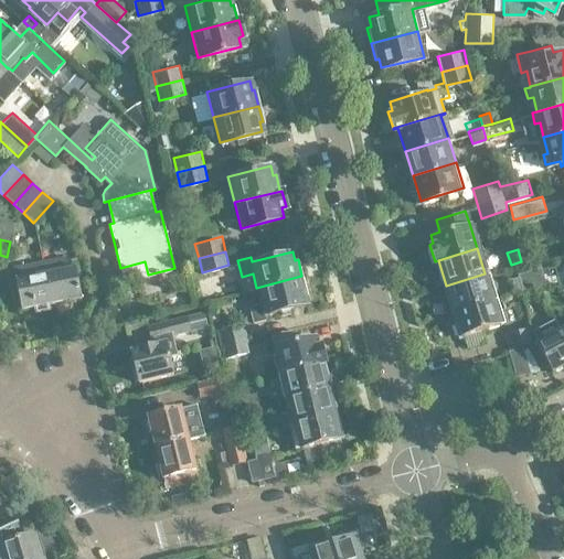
[(520,280),(543,276),(539,256),(524,260),(525,262),(515,266),(518,275),(510,277),(513,290),(522,288),(520,280)]
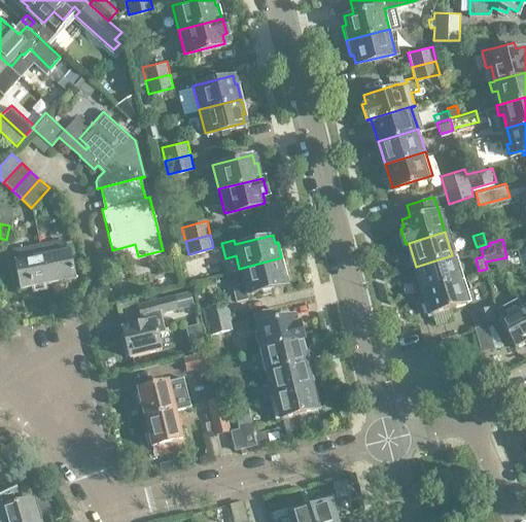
[(54,240),(39,243),(48,281),(76,275),(70,248),(57,251),(54,240)]
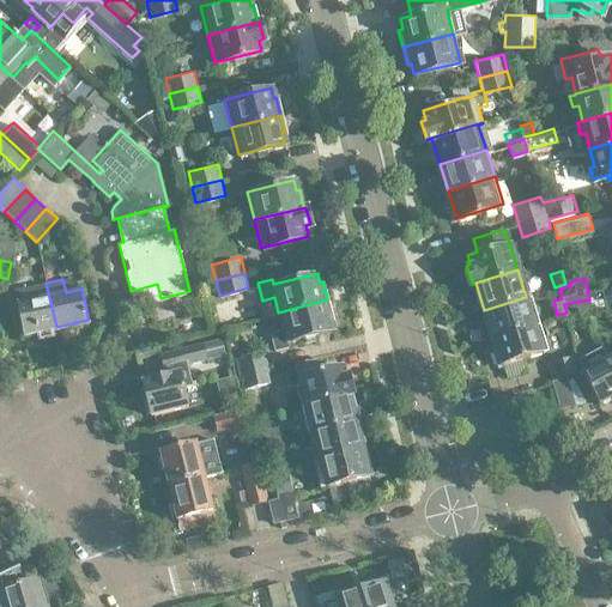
[(54,327),(56,327),(46,283),(29,286),(31,299),(16,303),(23,334),(38,331),(38,337),(55,333),(54,327)]
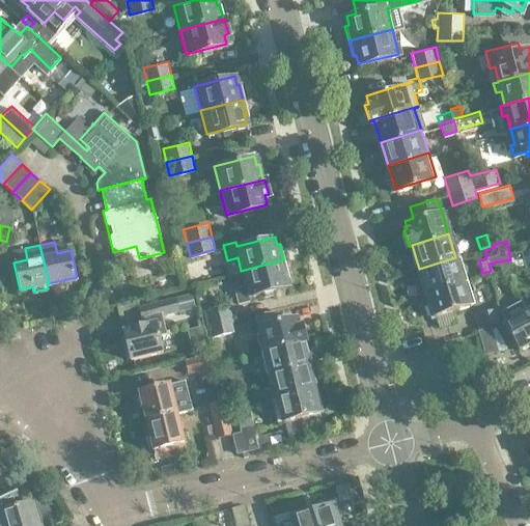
[(463,279),(455,257),(419,269),(426,291),(463,279)]
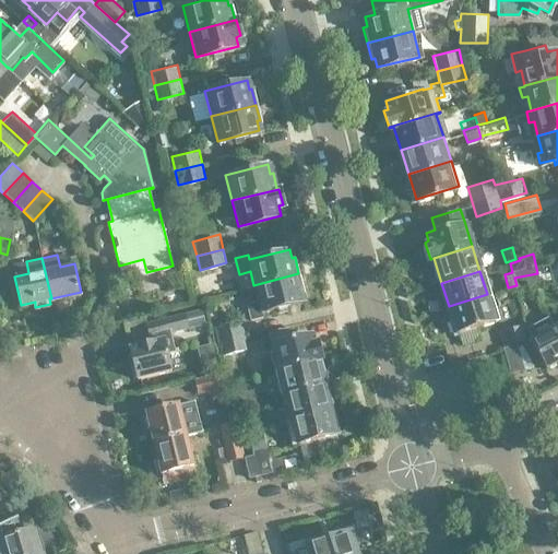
[(298,273),(253,285),(257,299),(246,303),(250,318),(263,315),(261,309),(301,299),(299,290),(303,290),(298,273)]
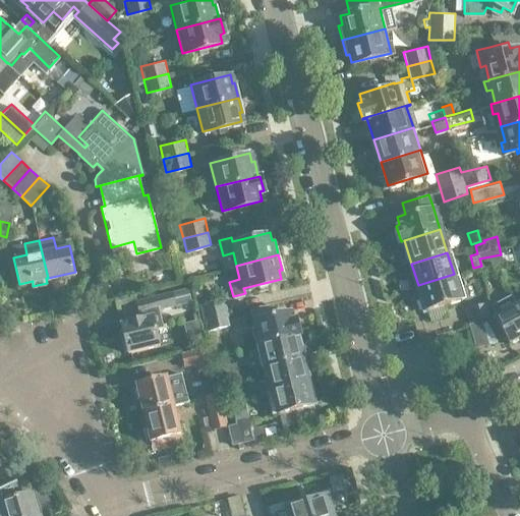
[(461,297),(454,274),(418,285),(425,308),(461,297)]
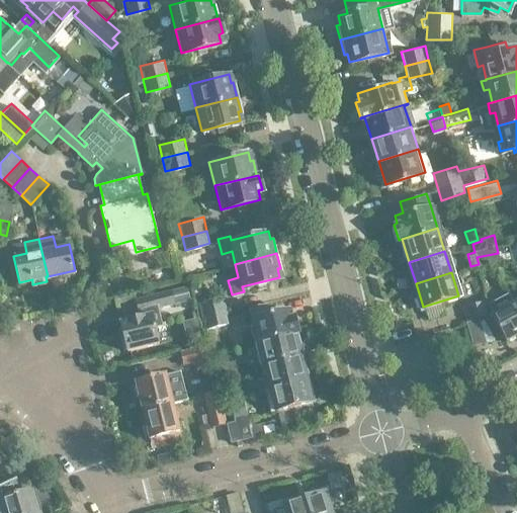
[(158,307),(176,303),(190,298),(187,286),(147,295),(152,314),(120,321),(127,349),(159,341),(156,325),(164,323),(161,312),(160,312),(158,307)]
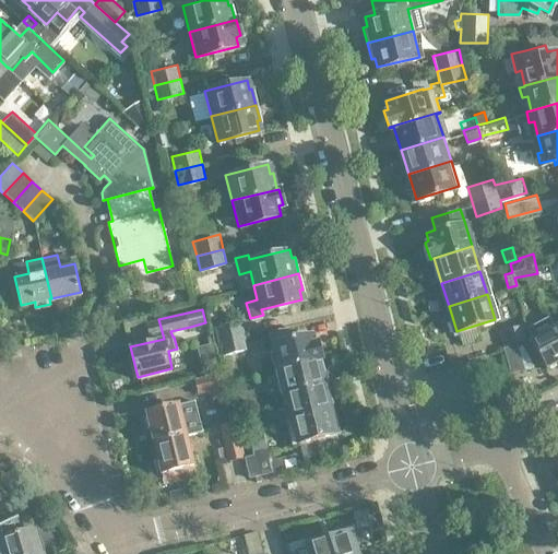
[(217,340),(245,333),(240,318),(214,325),(217,340)]
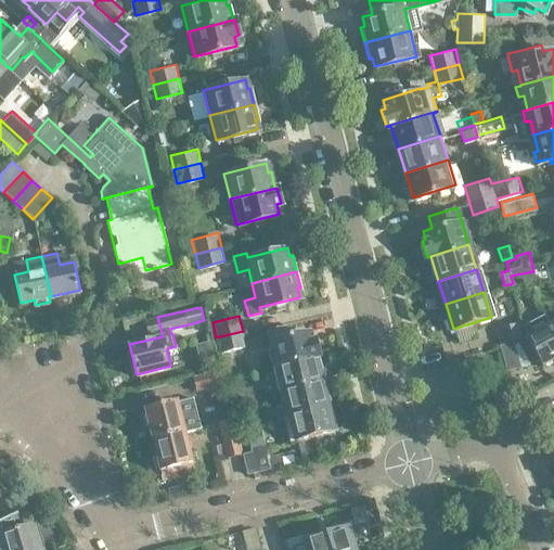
[(501,342),(520,334),(516,322),(497,328),(501,342)]
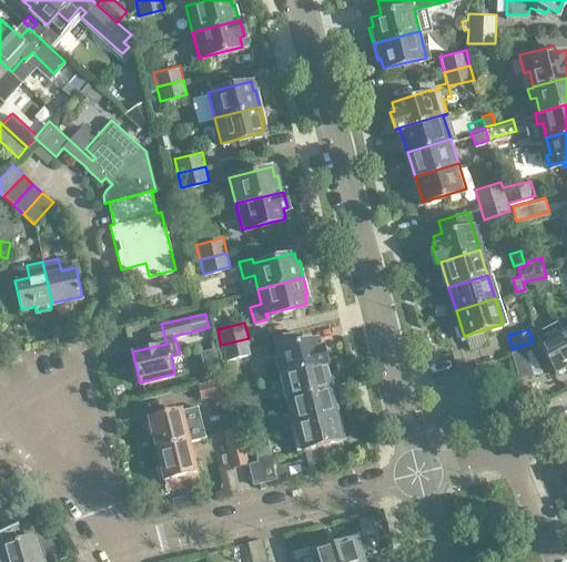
[(553,374),(566,365),(566,340),(562,331),(537,345),(553,374)]
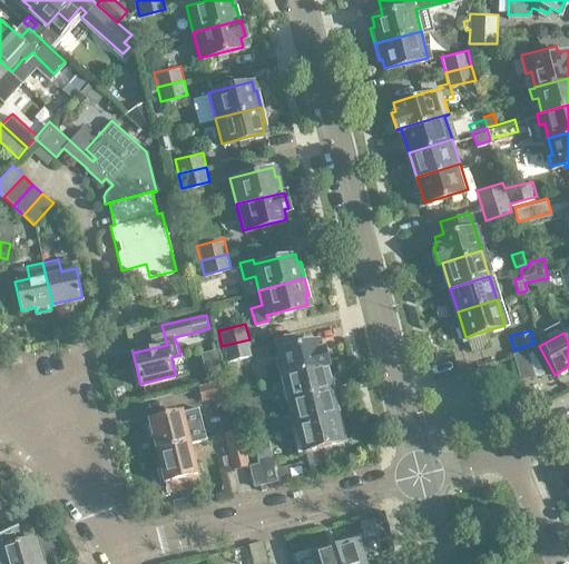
[(225,360),(253,353),(249,339),(222,346),(225,360)]
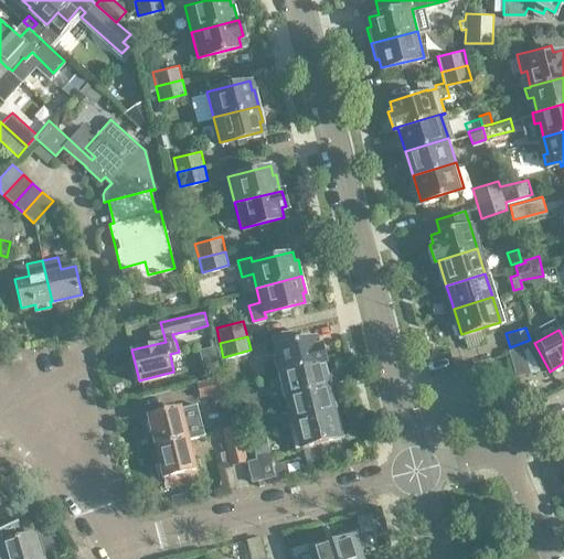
[(283,372),(321,362),(326,361),(321,344),(317,345),(315,336),(276,346),(283,372)]
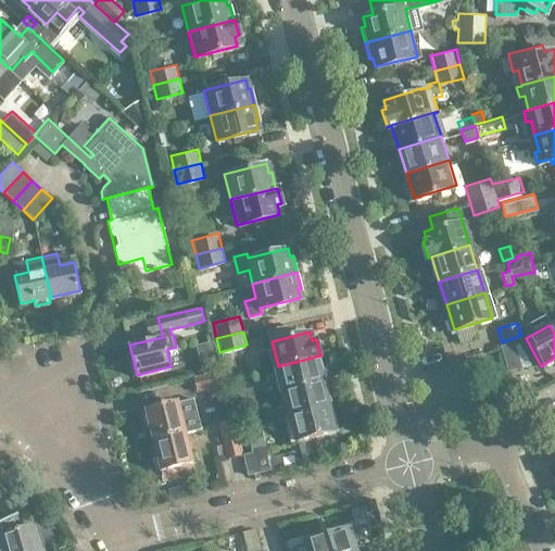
[(500,343),(507,370),(521,366),(514,340),(500,343)]
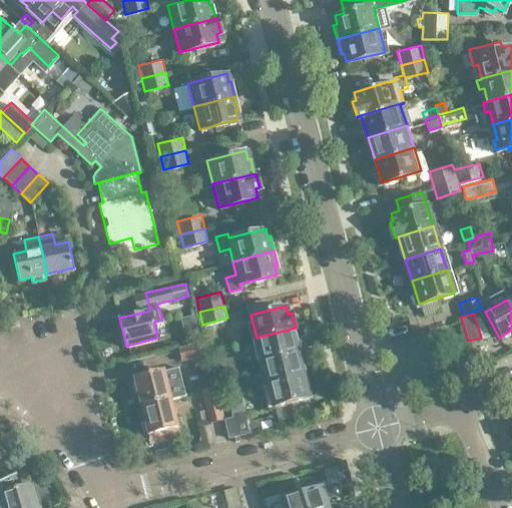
[(292,329),(257,338),(262,360),(297,352),(297,350),(300,349),(297,337),(294,338),(292,329)]
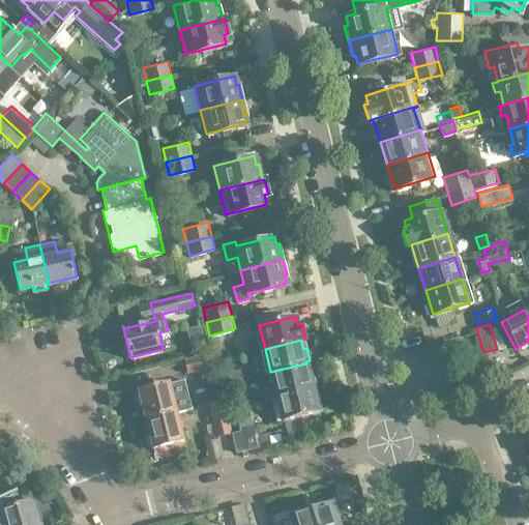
[(202,377),(215,373),(210,352),(183,357),(187,372),(199,369),(202,377)]
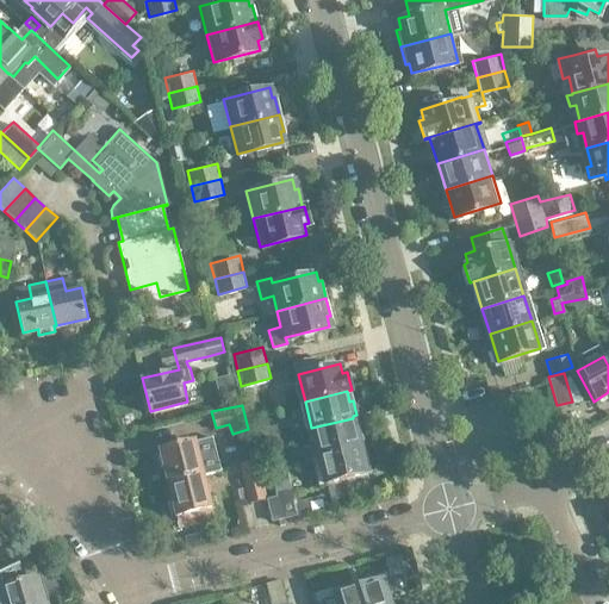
[(353,418),(311,428),(318,455),(360,444),(359,443),(362,442),(359,428),(355,428),(353,418)]
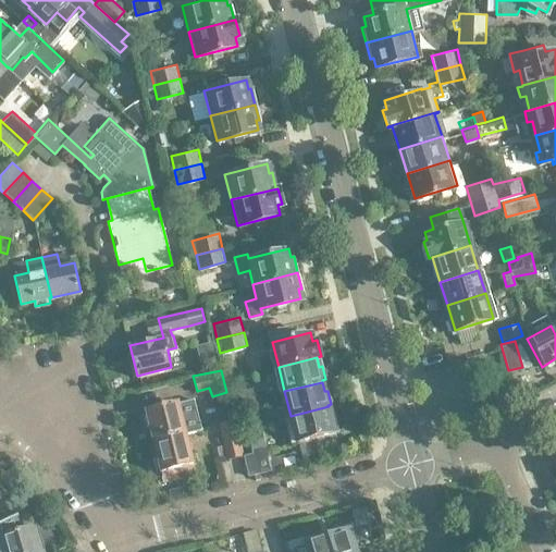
[(243,412),(258,407),(252,385),(236,390),(243,412)]
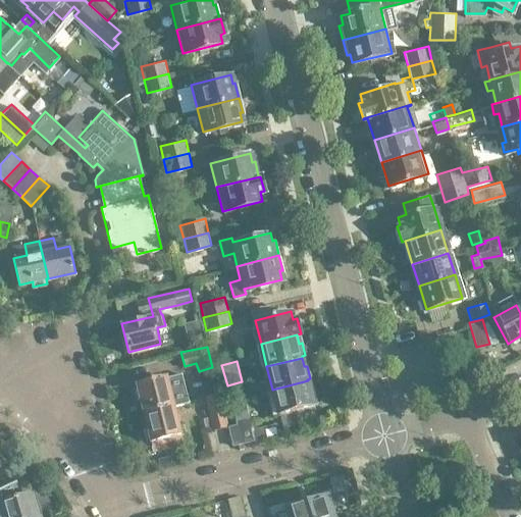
[(136,383),(143,412),(173,404),(193,400),(186,371),(136,383)]
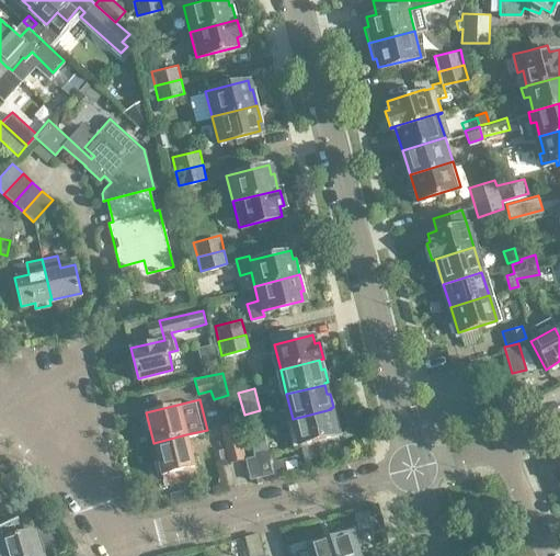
[(331,409),(293,419),(299,444),(318,439),(320,447),(339,442),(336,432),(340,431),(336,418),(333,419),(331,409)]
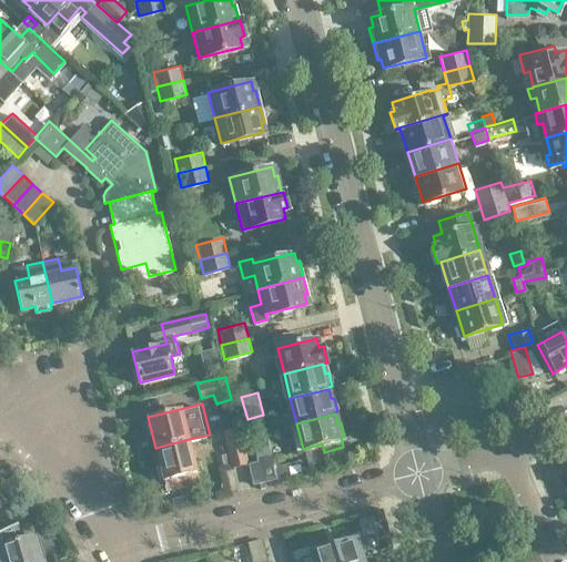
[(257,460),(271,457),(265,432),(251,436),(257,460)]
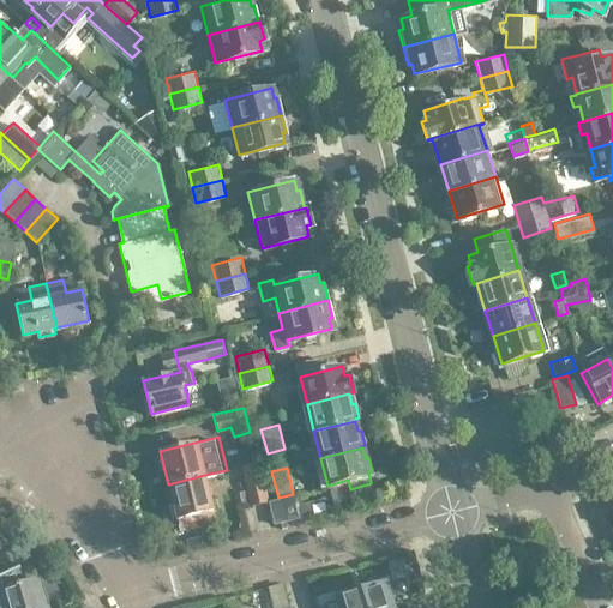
[(251,503),(266,499),(258,469),(244,473),(251,503)]
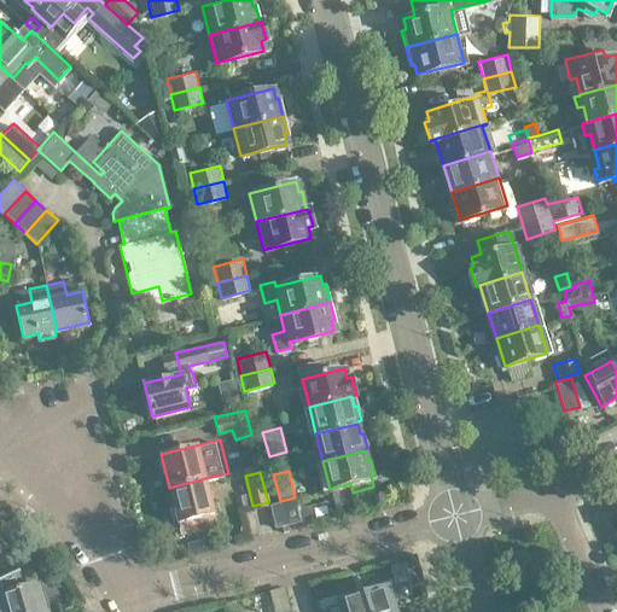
[(205,478),(169,488),(178,522),(198,517),(199,520),(215,517),(205,478)]
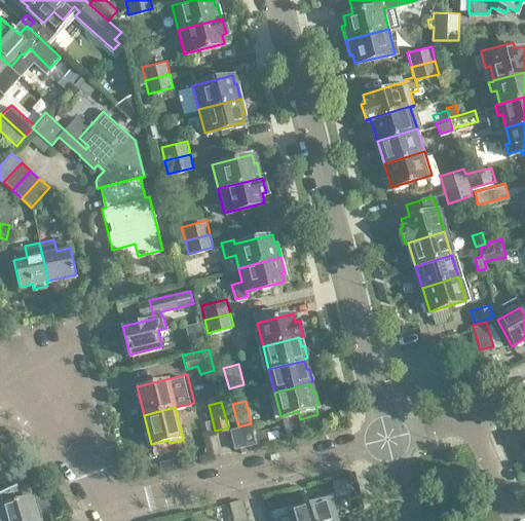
[(22,499),(16,482),(0,491),(0,512),(2,520),(37,520),(40,520),(33,495),(22,499)]
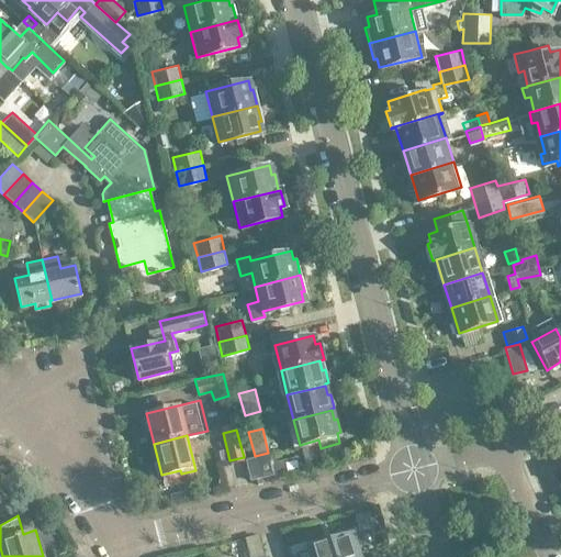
[(309,546),(312,556),(359,556),(351,532),(309,546)]
